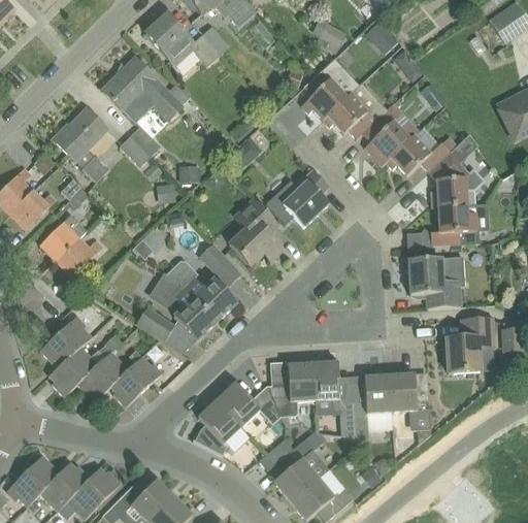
[(0,0),(0,24),(15,9),(6,0),(0,0)]
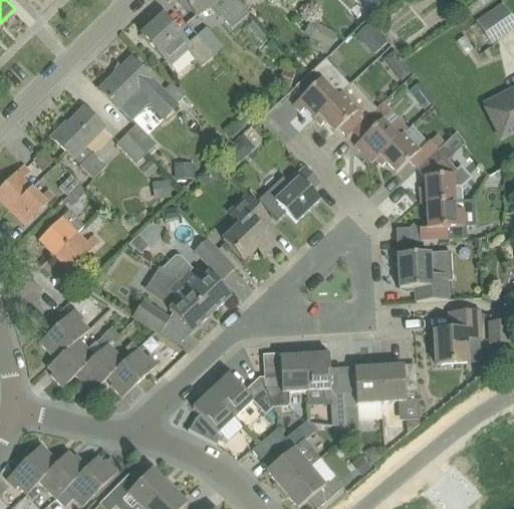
[(197,13),(208,4),(218,16),(221,14),(231,26),(250,10),(241,0),(186,0),(197,13)]
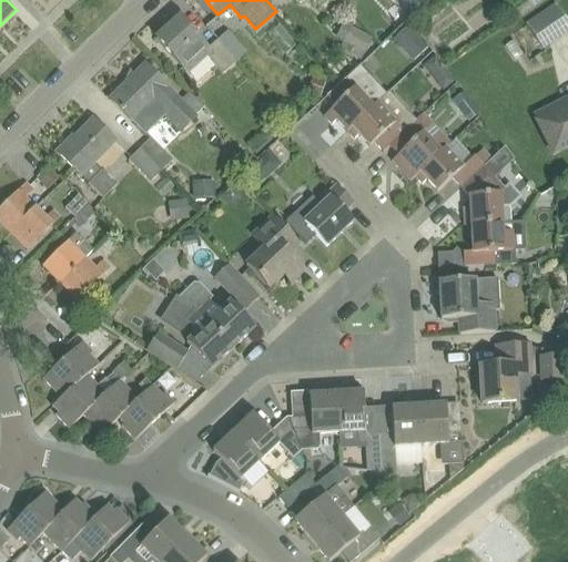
[(543,43),(567,26),(567,17),(556,0),(554,0),(527,18),(543,43)]
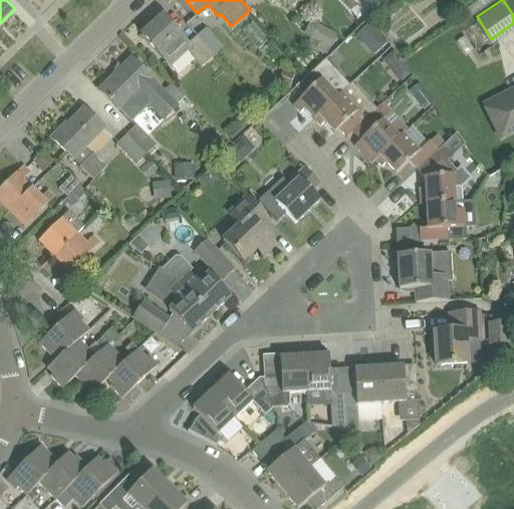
[(142,31),(171,63),(187,47),(201,63),(214,52),(210,47),(197,32),(188,40),(164,12),(142,31)]
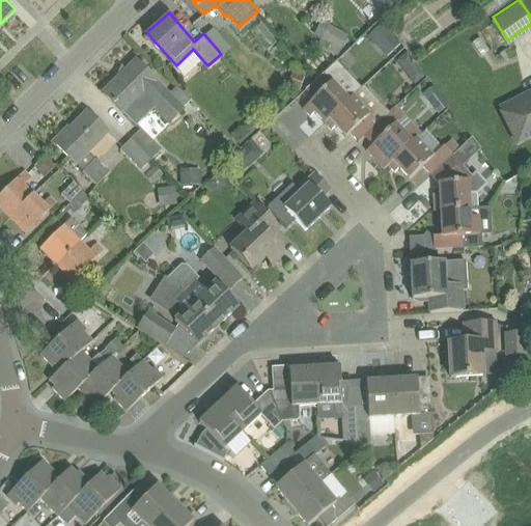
[(330,39),(327,46),(337,52),(339,49),(348,31),(330,21),(322,35),(330,39)]
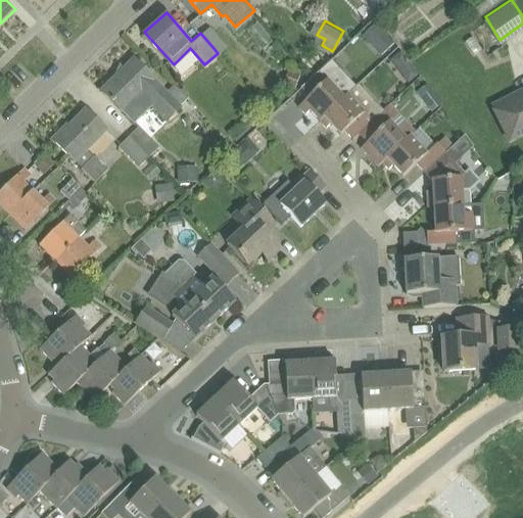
[(201,30),(218,51),(228,44),(210,22),(201,30)]
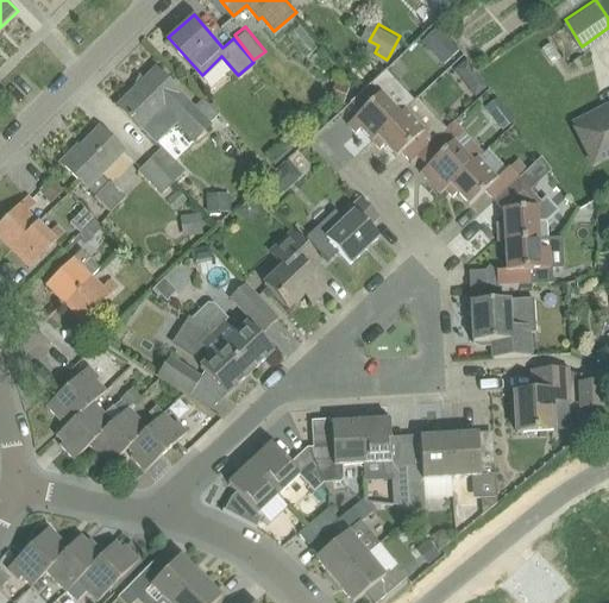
[(135,119),(152,137),(167,124),(169,125),(174,121),(193,139),(213,120),(211,118),(220,110),(205,94),(194,104),(156,66),(118,102),(135,119)]
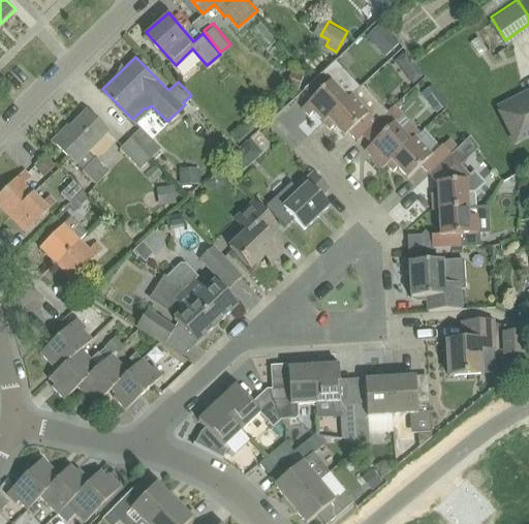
[(324,119),(361,85),(335,57),(305,86),(313,95),(303,104),(309,112),(314,108),(324,119)]
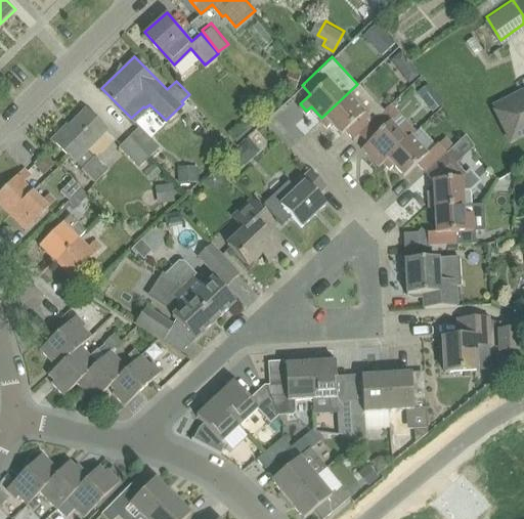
[(412,62),(401,71),(409,81),(421,72),(412,62)]
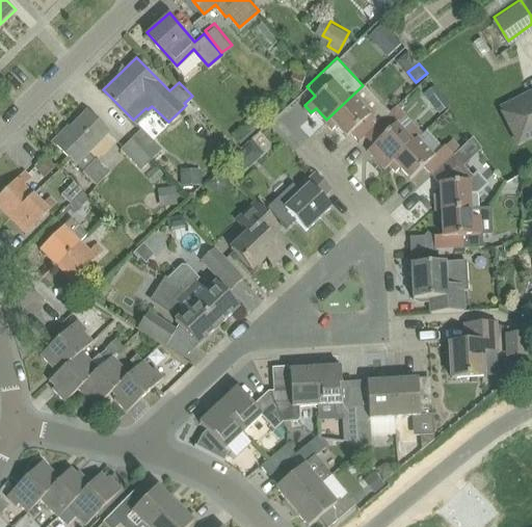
[(288,82),(300,87),(306,74),(293,69),(288,82)]
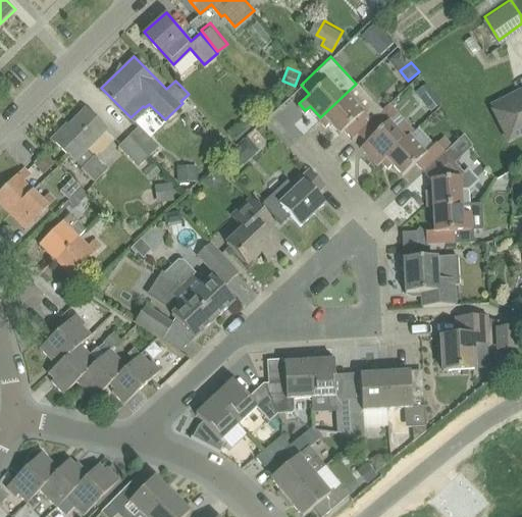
[(353,136),(358,131),(383,108),(359,82),(356,84),(320,117),(325,124),(330,120),(340,131),(345,126),(353,136)]
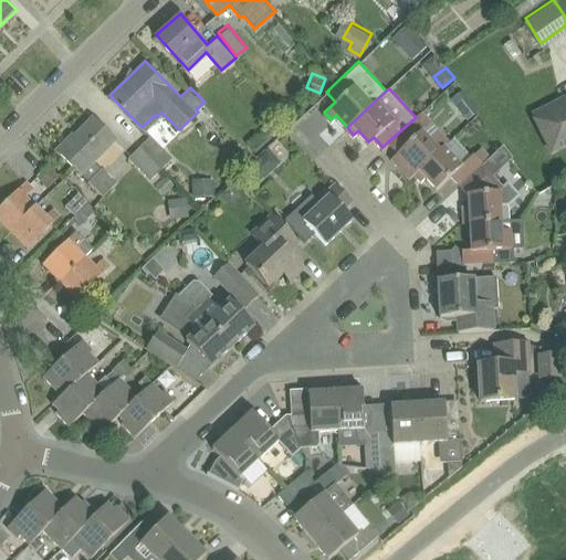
[(565,93),(532,112),(552,150),(565,141),(565,93)]
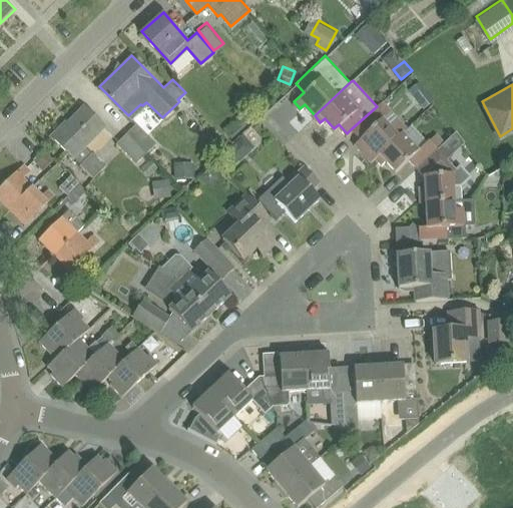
[(430,93),(419,101),(424,106),(434,99),(430,93)]
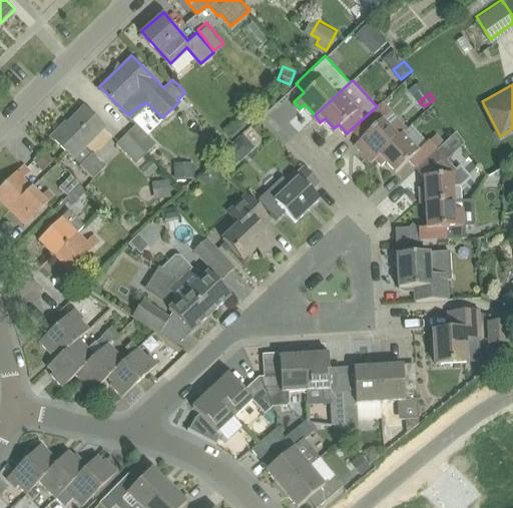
[(383,99),(378,105),(377,106),(352,128),(360,136),(355,141),(362,149),(366,145),(375,155),(402,130),(407,125),(400,117),(390,125),(382,116),(391,108),(383,99)]
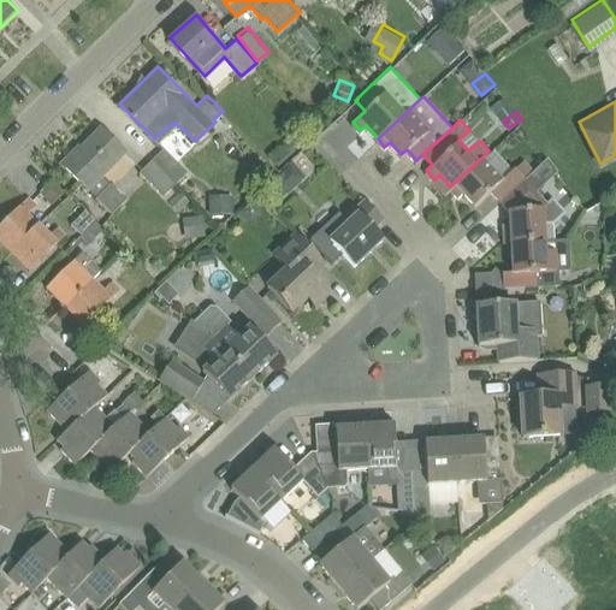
[(80,178),(88,185),(111,212),(125,197),(100,172),(125,148),(102,125),(82,146),(83,147),(78,153),(75,148),(63,160),(80,178)]
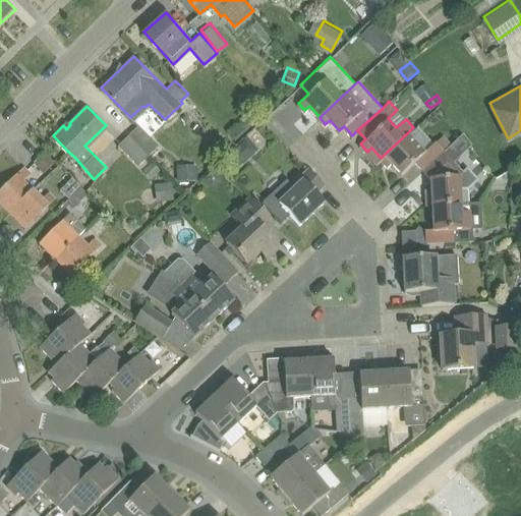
[(238,120),(239,125),(231,133),(236,137),(246,128),(250,124),(249,117),(243,115),(238,120)]
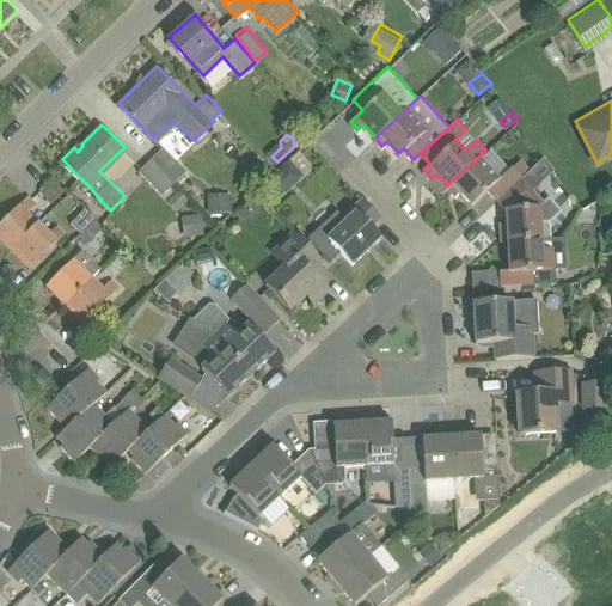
[(161,145),(151,155),(150,158),(173,181),(185,169),(161,145)]
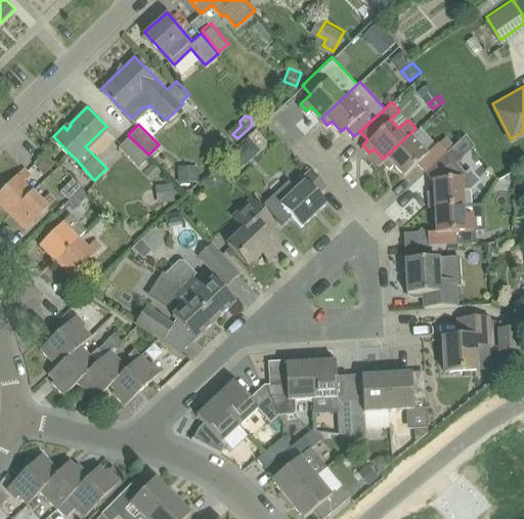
[(465,130),(452,138),(447,131),(440,136),(455,158),(474,143),(465,130)]
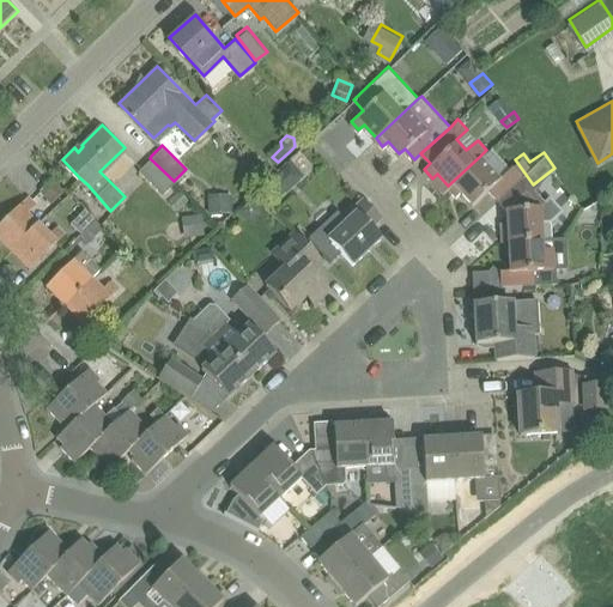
[(501,176),(480,156),(448,186),(456,194),(461,189),(473,202),(489,188),(498,199),(522,175),(513,165),(501,176)]
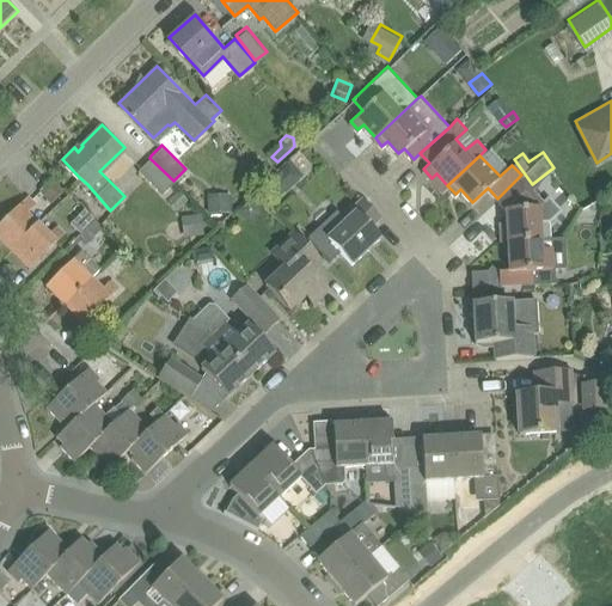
[(150,158),(142,165),(139,167),(161,193),(173,181),(150,158)]
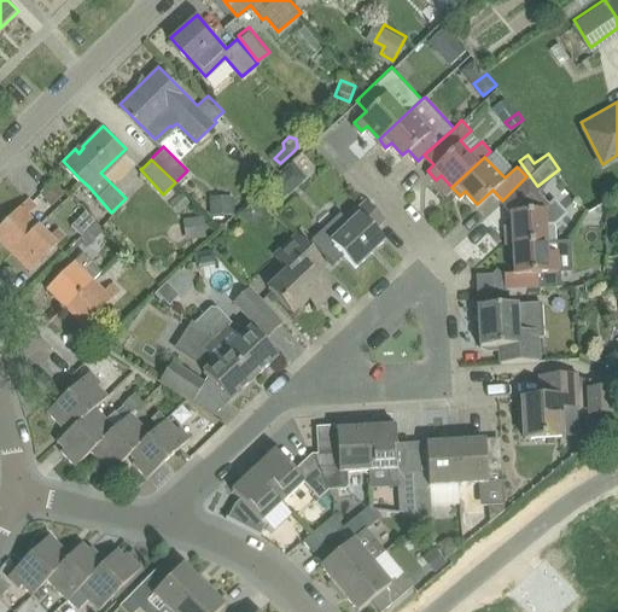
[(53,176),(40,190),(52,202),(65,190),(53,176)]
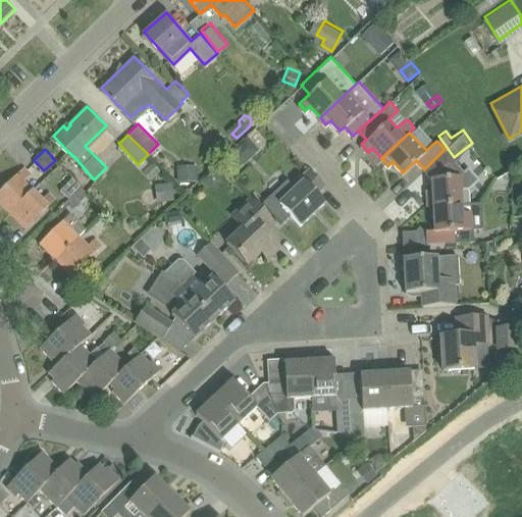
[(427,204),(433,204),(461,202),(461,201),(461,188),(469,187),(479,177),(468,166),(464,170),(445,149),(424,169),(431,176),(432,188),(426,188),(427,204)]
